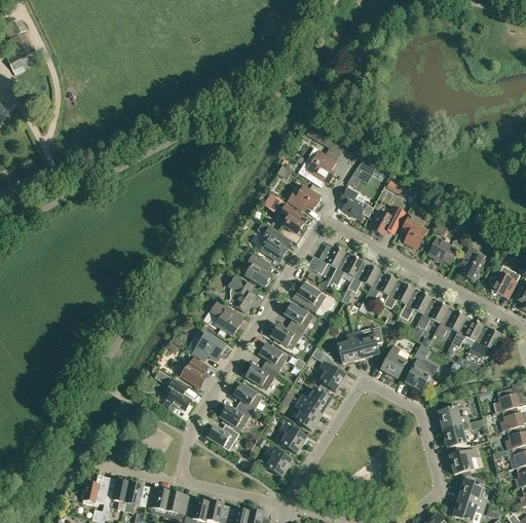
[(21,16),(9,23),(14,34),(12,35),(15,42),(9,46),(14,55),(7,59),(12,69),(39,57),(33,44),(31,45),(24,32),(27,30),(21,16)]
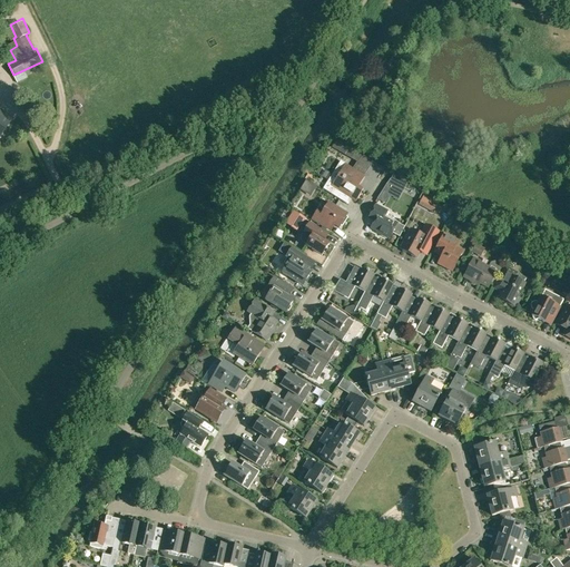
[(0,135),(13,116),(0,106),(0,135)]
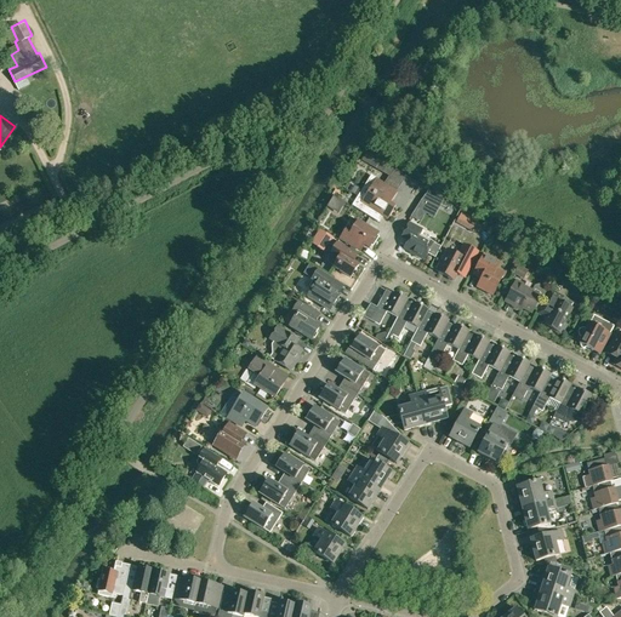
[(387,160),(382,169),(388,172),(393,164),(387,160)]
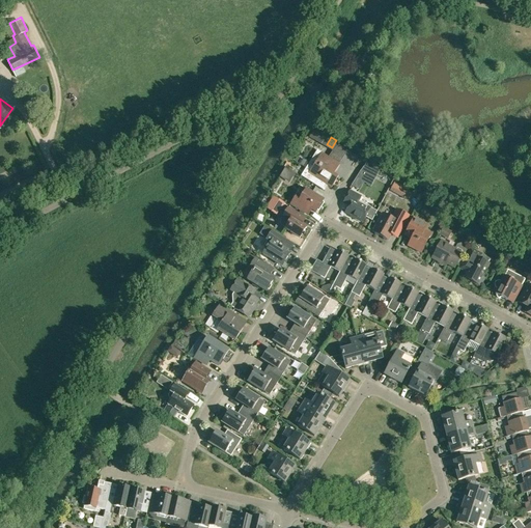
[(301,174),(320,187),(325,181),(331,185),(338,174),(334,171),(340,162),(322,150),(317,147),(301,174)]
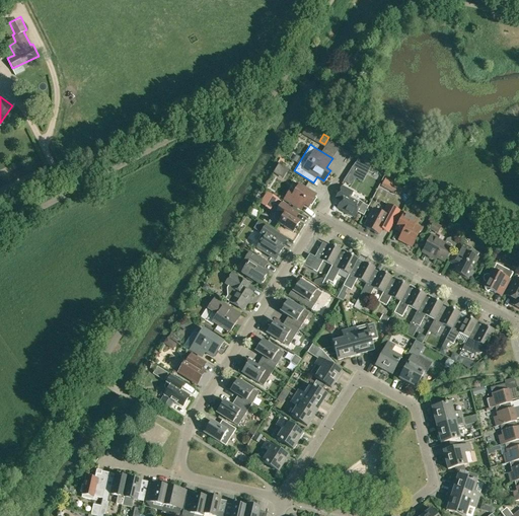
[(371,163),(358,156),(348,172),(355,175),(363,179),(371,163)]
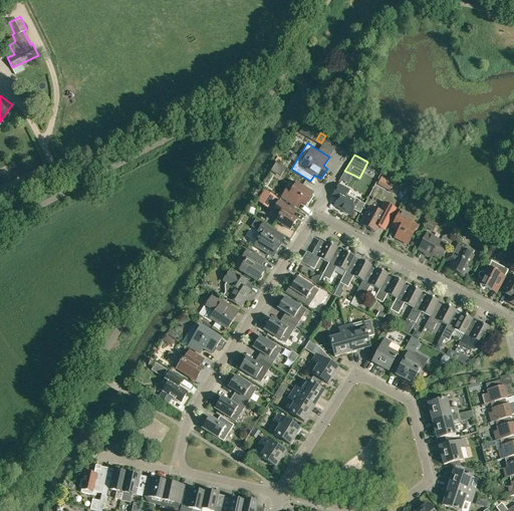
[(374,187),(380,190),(384,181),(379,178),(374,187)]
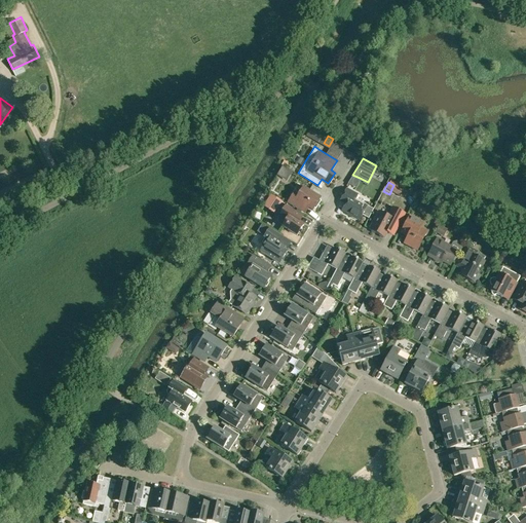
[(288,199),(296,204),(304,210),(307,204),(313,208),(321,195),(303,185),(298,192),(294,190),(288,199)]
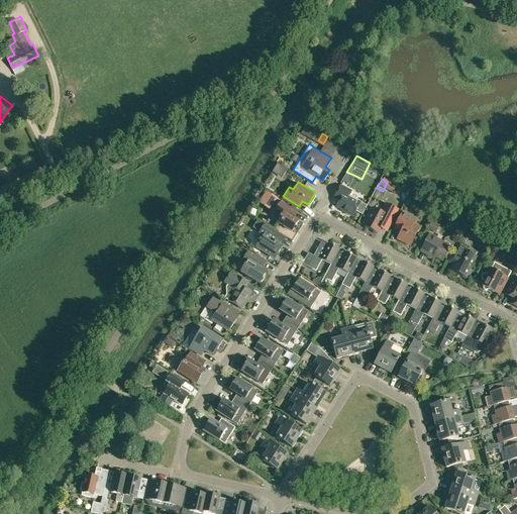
[(340,183),(334,195),(340,197),(336,204),(341,207),(341,208),(345,211),(350,213),(351,212),(353,213),(355,208),(362,211),(367,203),(360,200),(348,194),(351,189),(340,183)]
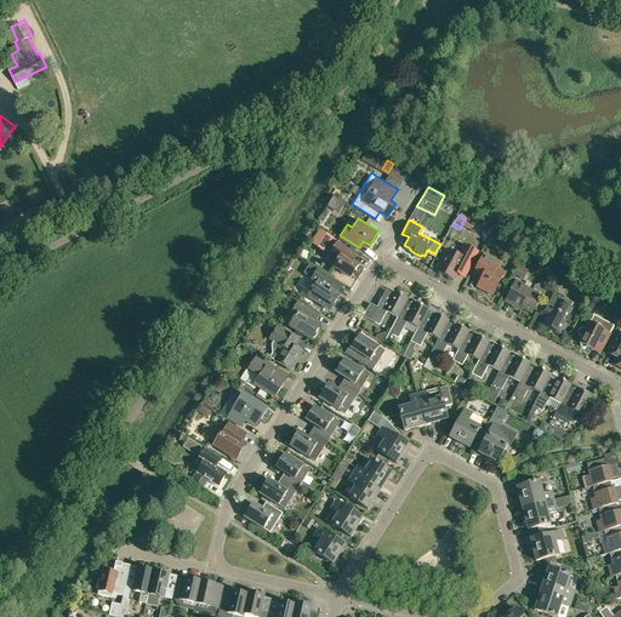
[(320,227),(314,239),(324,245),(325,244),(330,235),(331,233),(320,227)]
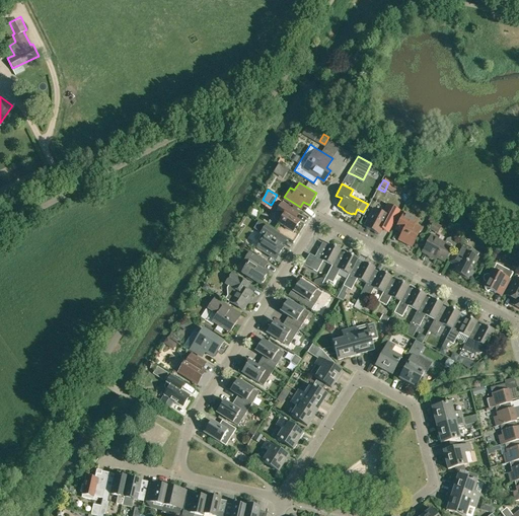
[(275,212),(275,214),(275,216),(276,218),(279,220),(293,229),(300,219),(294,215),(297,210),(292,206),(282,200),(277,207),(276,209),(276,210),(275,212)]
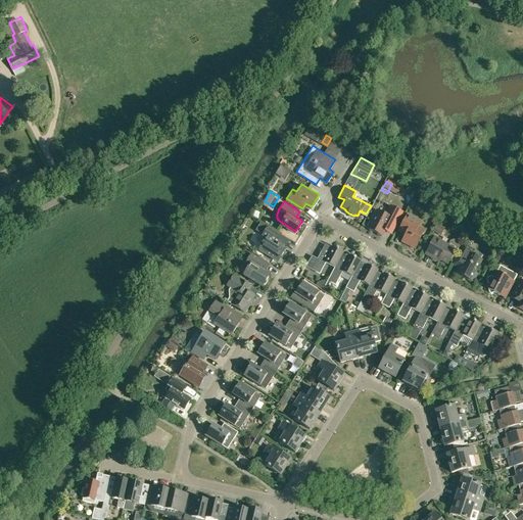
[(377,207),(368,226),(381,233),(384,228),(390,231),(395,223),(396,221),(402,209),(390,203),(386,213),(377,207)]
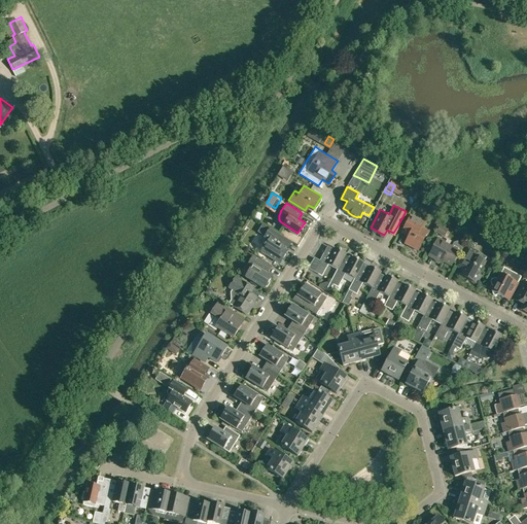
[(405,241),(418,248),(427,230),(419,225),(422,219),(411,213),(400,232),(408,235),(405,241)]
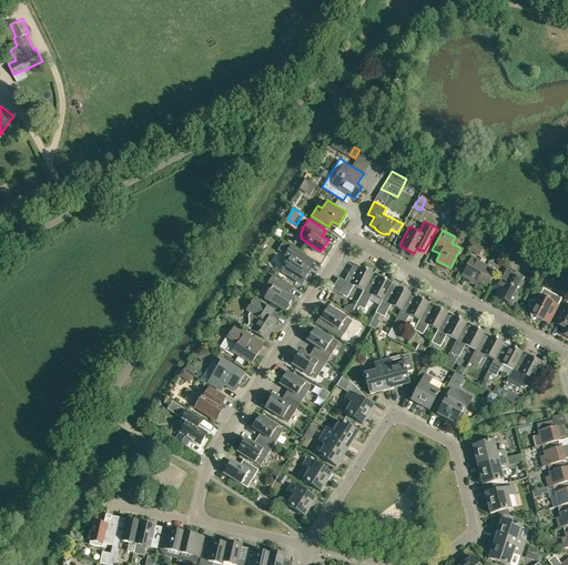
[(314,260),(282,239),(277,248),(286,253),(283,260),(284,264),(281,269),(302,282),(311,268),(310,266),(314,260)]
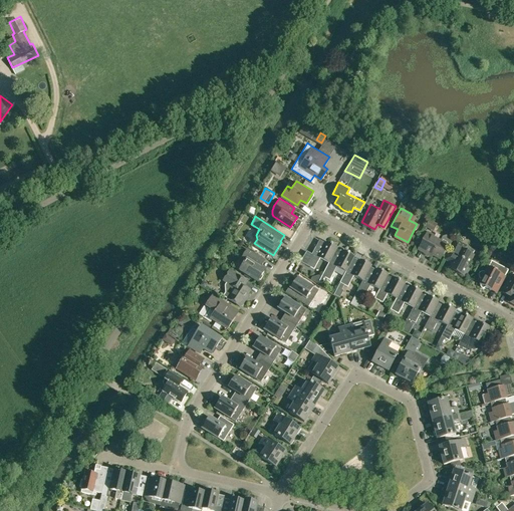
[(426,224),(433,228),(437,222),(429,218),(426,224)]
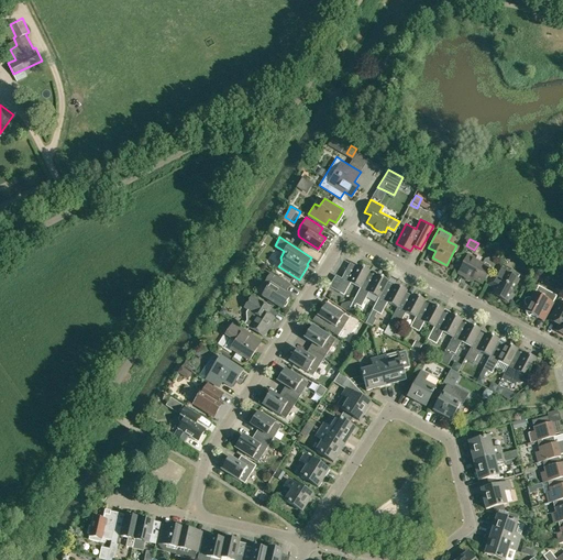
[(474,277),(482,282),(490,266),(492,266),(495,262),(494,259),(488,255),(485,256),(483,262),(473,256),(474,255),(467,252),(457,271),(473,278),(474,277)]
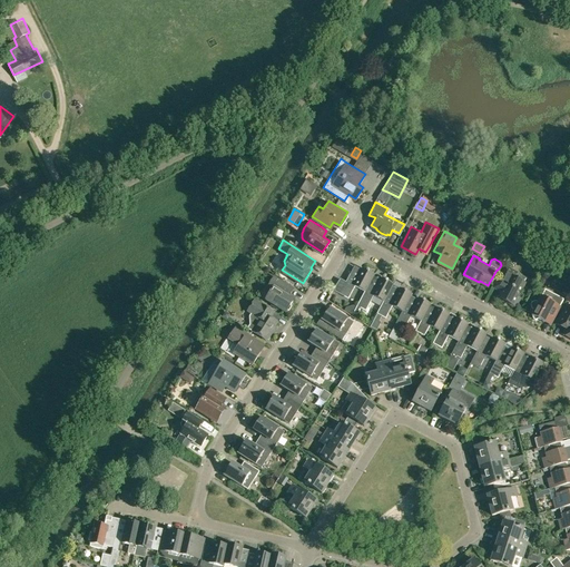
[(517,294),(524,281),(514,275),(517,271),(504,264),(492,285),(501,290),(499,295),(505,299),(505,300),(510,303),(512,302),(514,304),(519,295),(517,294)]
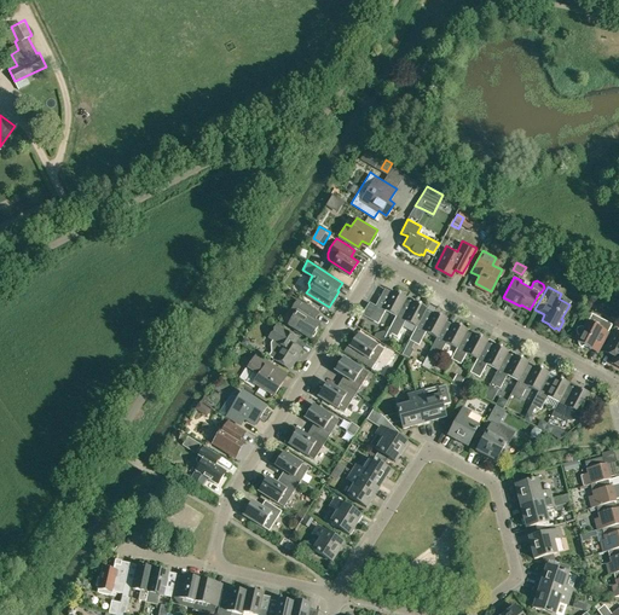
[(369,300),(362,312),(379,321),(386,307),(397,313),(400,306),(406,295),(393,288),(387,299),(380,295),(375,303),(369,300)]
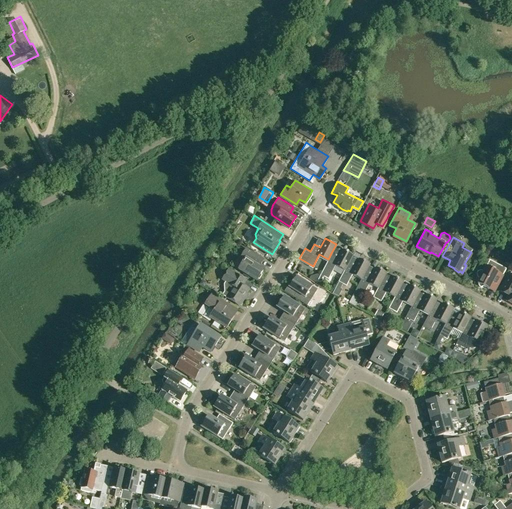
[(259,263),(263,257),(246,246),(240,255),(244,258),(239,267),(256,278),(264,266),(259,263)]
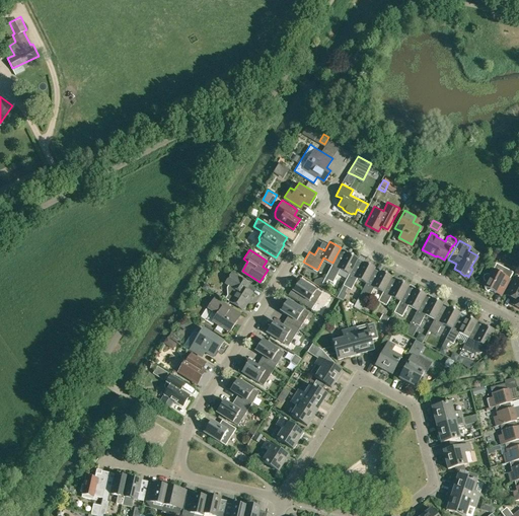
[(342,260),(336,256),(332,263),(322,282),(325,284),(328,278),(332,281),(340,267),(349,272),(353,266),(358,256),(347,250),(342,260)]
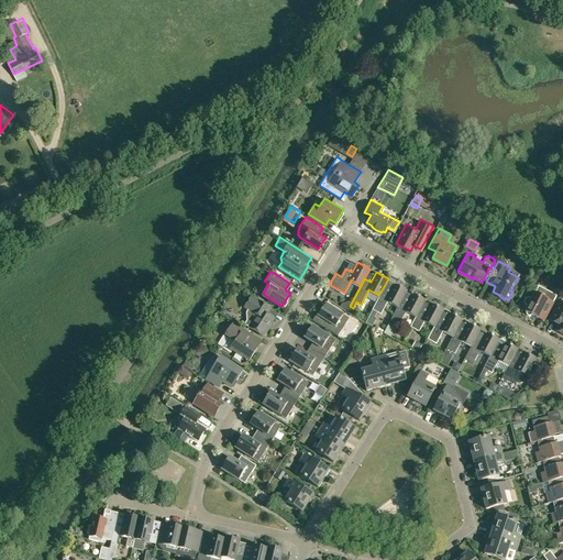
[(389,292),(383,288),(378,295),(372,307),(381,311),(387,299),(397,305),(401,298),(407,288),(395,282),(389,292)]
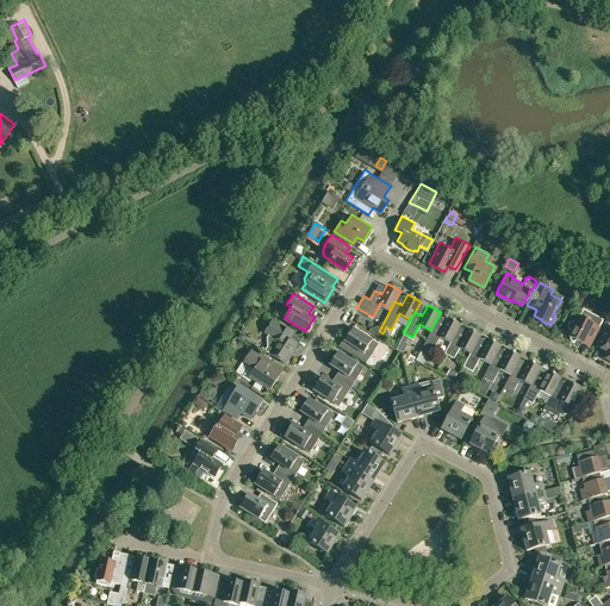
[(579,314),(576,320),(574,319),(572,319),(570,320),(568,323),(568,325),(570,328),(572,329),(568,333),(570,335),(570,337),(571,338),(572,339),(574,339),(576,338),(589,344),(602,319),(591,313),(587,319),(579,314)]
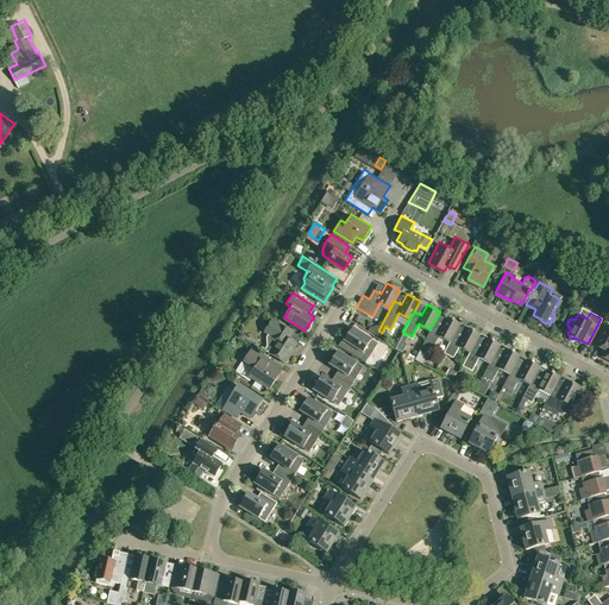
[(441,326),(434,322),(429,329),(419,348),(424,351),(427,345),(432,347),(439,334),(450,340),(453,332),(454,333),(460,321),(447,315),(441,326)]
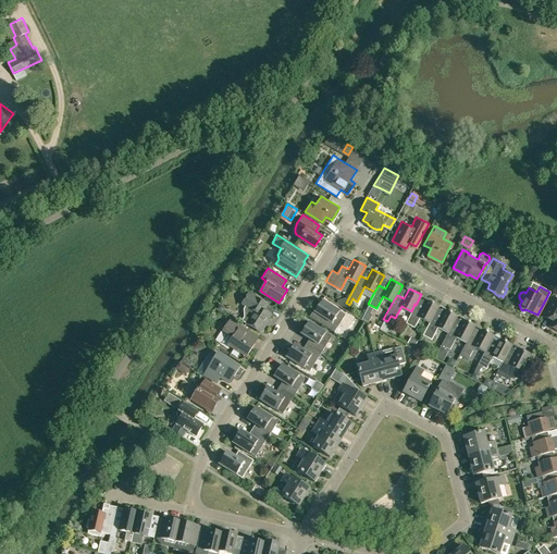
[(268,303),(256,295),(249,291),(243,300),(246,303),(244,307),(245,316),(243,319),(260,330),(261,329),(262,329),(269,318),(268,317),(271,312),(263,308),(268,303)]
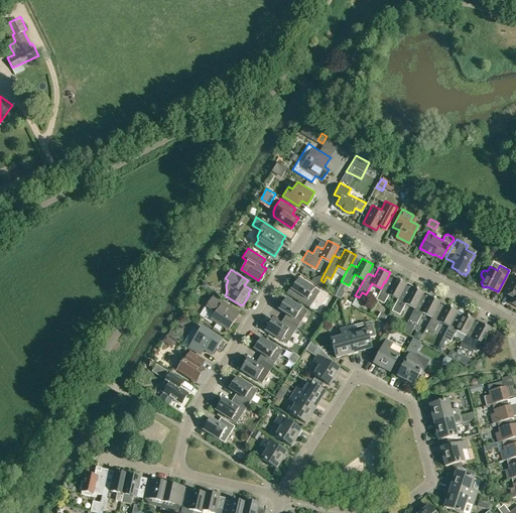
[(513,273),(507,285),(515,289),(512,295),(509,300),(515,303),(515,273),(515,274),(513,273)]
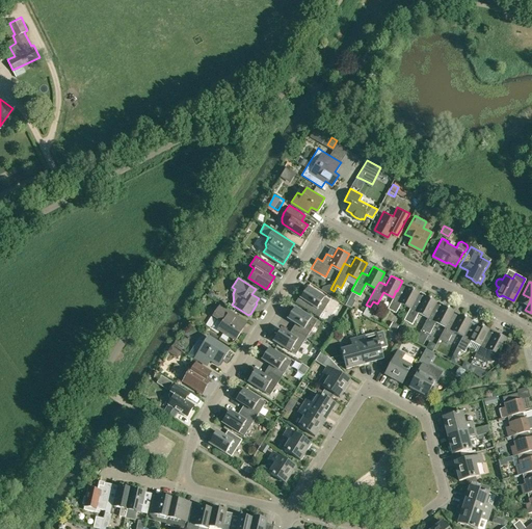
[(324,310),(323,310),(329,298),(308,284),(300,296),(309,300),(304,307),(321,316),(324,312),(324,310)]
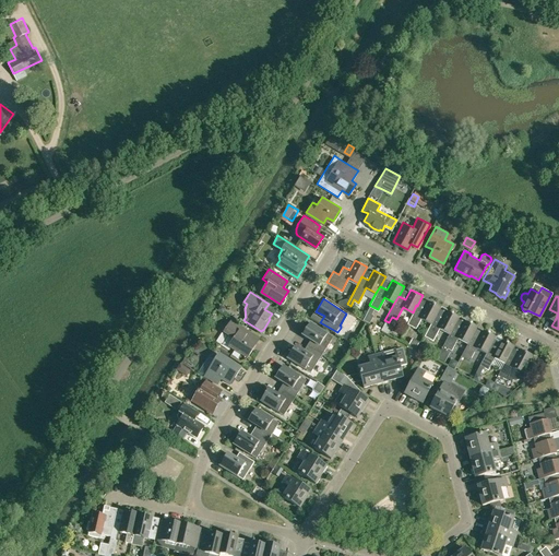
[(424,309),(417,306),(416,305),(413,312),(407,322),(416,327),(421,317),(431,322),(435,315),(436,316),(440,305),(428,299),(424,309)]
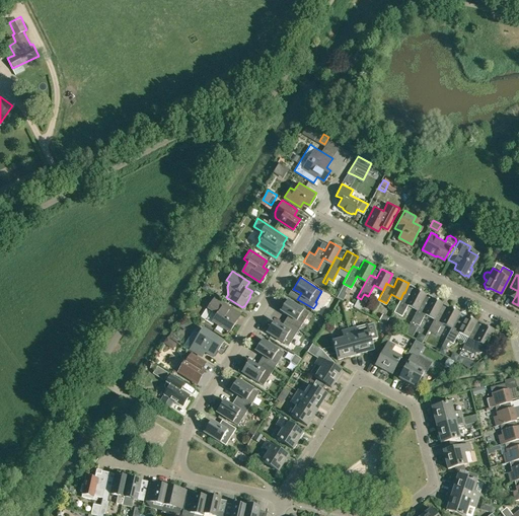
[(409,303),(418,308),(421,301),(426,292),(415,286),(410,296),(404,293),(403,292),(400,299),(394,310),(402,314),(409,303)]
